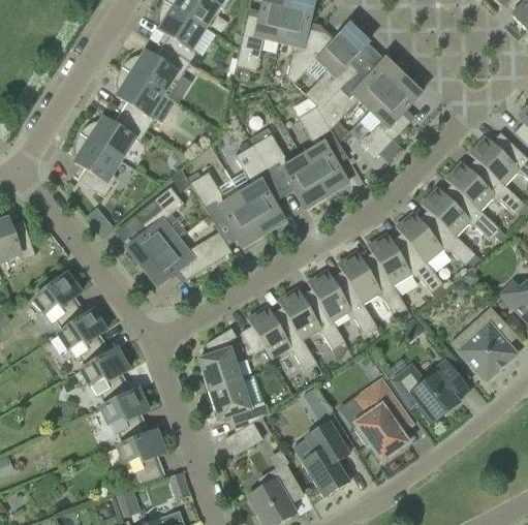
[(164,0),(163,1),(205,27),(219,5),(224,8),(229,0),(164,0)]
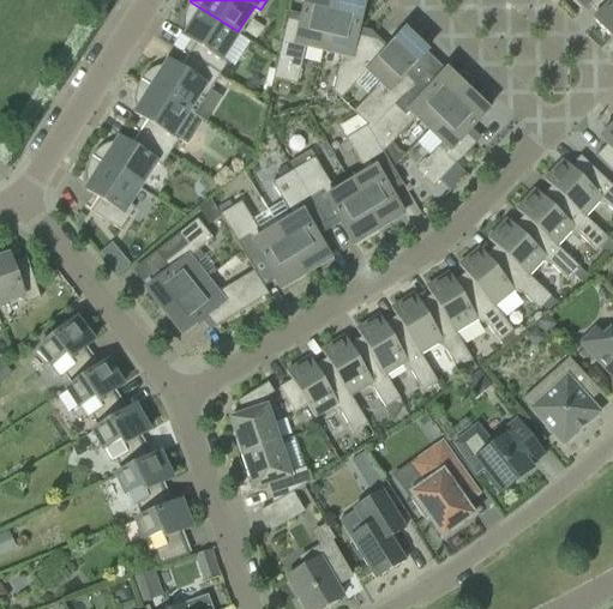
[(305,0),(301,19),(288,16),(274,77),(298,83),(307,43),(324,47),(335,0),(305,0)]
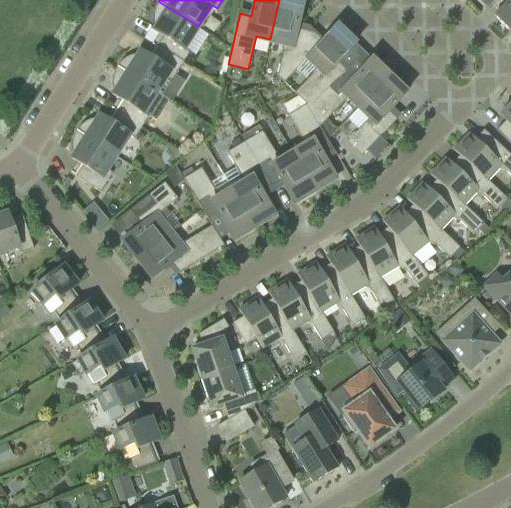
[(284,80),(307,56),(324,38),(315,30),(315,31),(298,27),(304,1),(299,0),(279,0),(270,39),(285,43),(277,74),(284,80)]
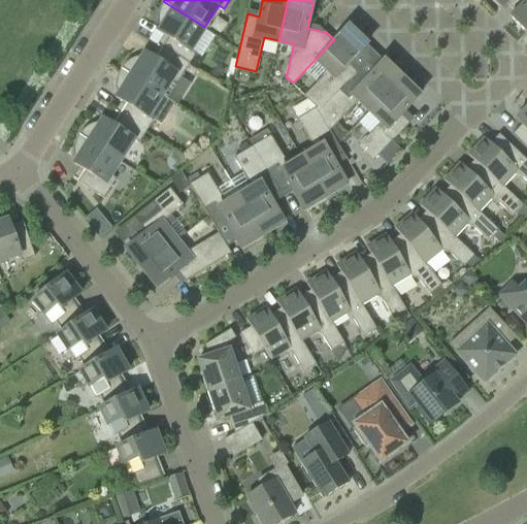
[(508,0),(507,1),(516,9),(509,15),(526,31),(526,0),(508,0)]
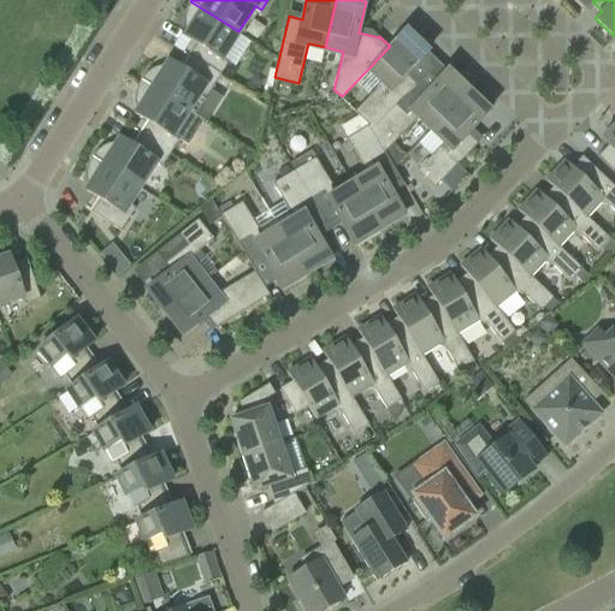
[(223,55),(238,31),(190,1),(189,5),(187,9),(187,11),(185,15),(185,18),(185,22),(187,25),(189,28),(185,34),(196,41),(189,53),(220,73),(229,60),(223,55)]
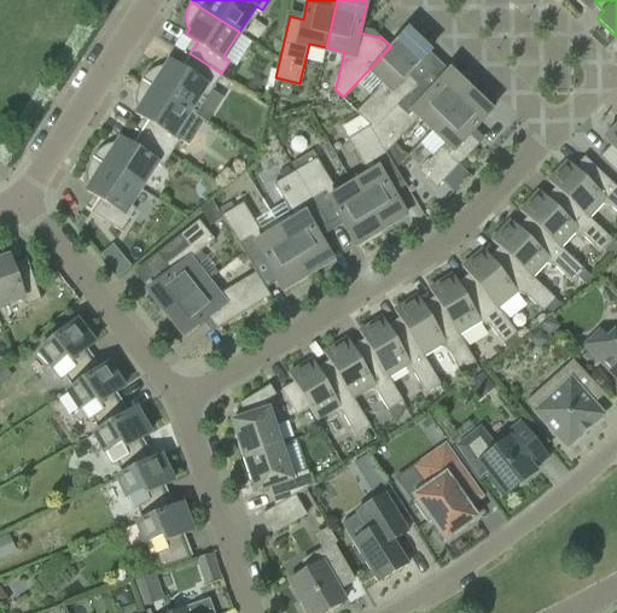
[(360,114),(371,124),(373,129),(423,76),(413,66),(430,50),(408,29),(391,46),(371,68),(384,80),(356,110),(360,114)]
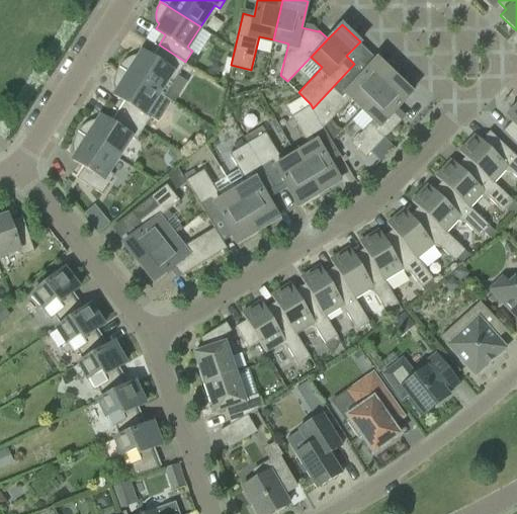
[(173,81),(185,62),(159,45),(152,56),(143,50),(139,55),(136,54),(126,58),(118,66),(160,91),(168,77),(173,81)]
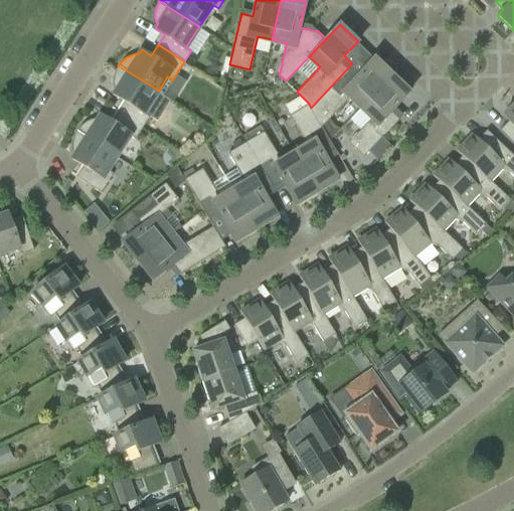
[(352,63),(311,108),(322,125),(330,139),(339,128),(329,118),(350,96),(361,106),(392,73),(374,57),(361,71),(352,63)]
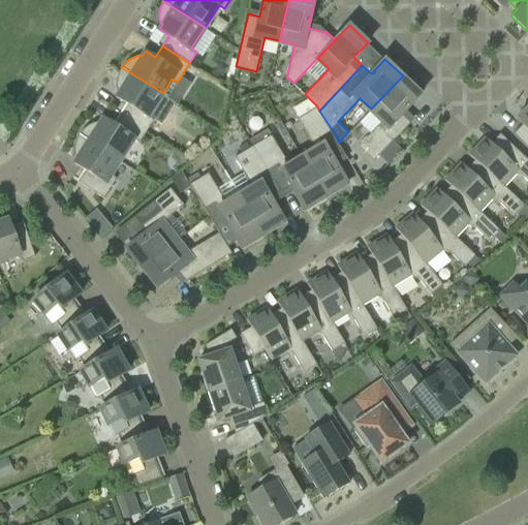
[(126,102),(120,112),(147,129),(154,119),(148,115),(162,93),(163,93),(121,67),(118,76),(118,88),(120,90),(117,96),(126,102)]
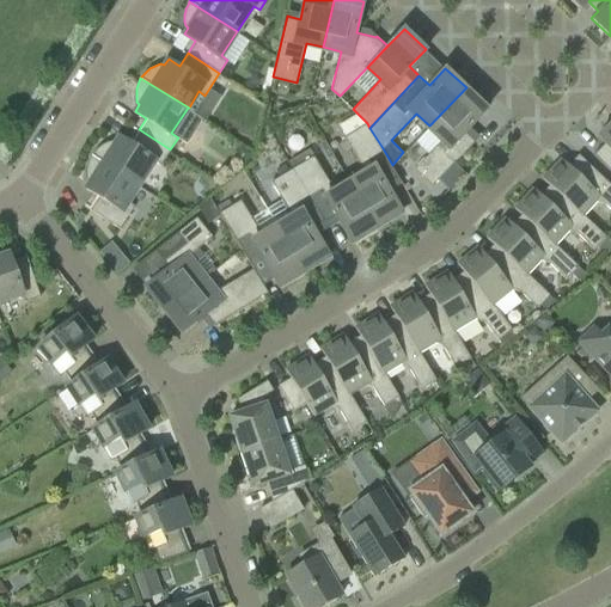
[(487,108),(466,87),(429,126),(443,139),(414,167),(432,184),(475,140),(465,130),(487,108)]
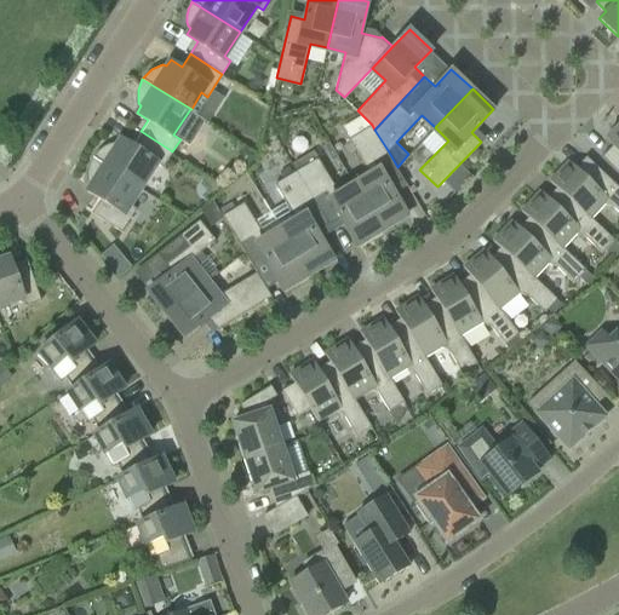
[(371,173),(355,182),(383,228),(407,213),(390,185),(403,177),(397,167),(388,150),(374,130),(372,125),(361,114),(344,125),(351,136),(349,138),(371,173)]
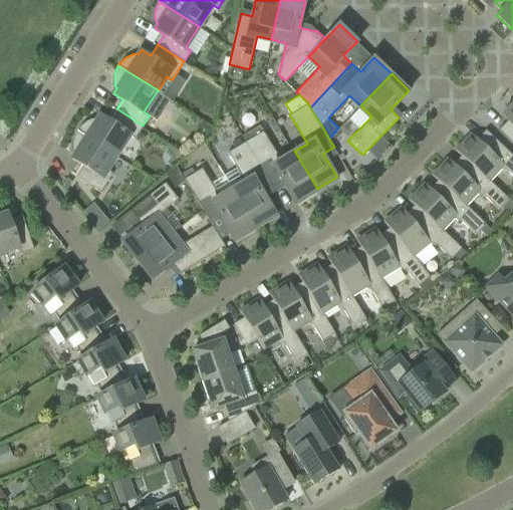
[(512,101),(506,109),(502,113),(508,119),(499,129),(512,142),(512,101)]
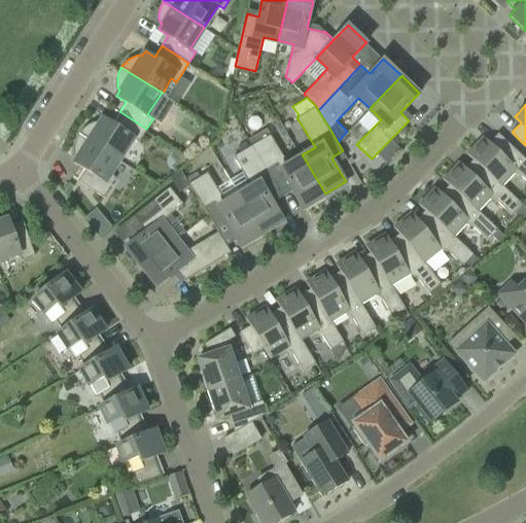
[(139,140),(146,129),(119,111),(112,123),(103,116),(99,121),(96,120),(94,120),(92,121),(89,123),(86,125),(84,126),(82,128),(80,130),(79,132),(120,159),(134,137),(139,140)]
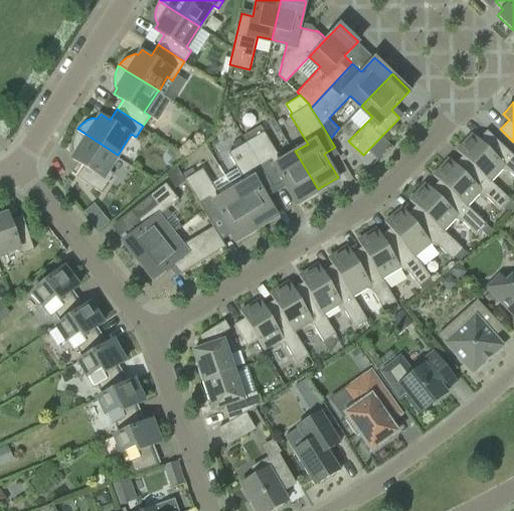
[(203,120),(196,131),(206,138),(213,127),(203,120)]
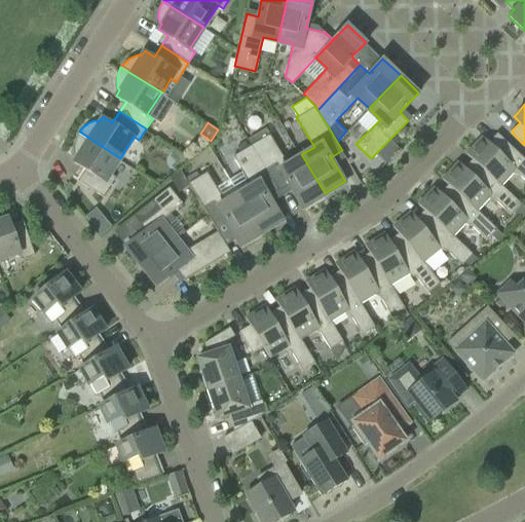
[(249,137),(253,143),(270,133),(266,125),(249,137)]
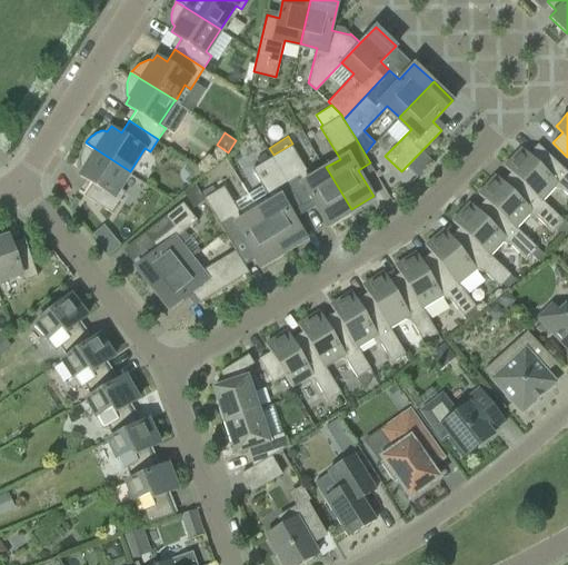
[(505,165),(511,170),(542,200),(544,199),(558,184),(567,192),(567,170),(538,141),(525,157),(518,150),(505,165)]
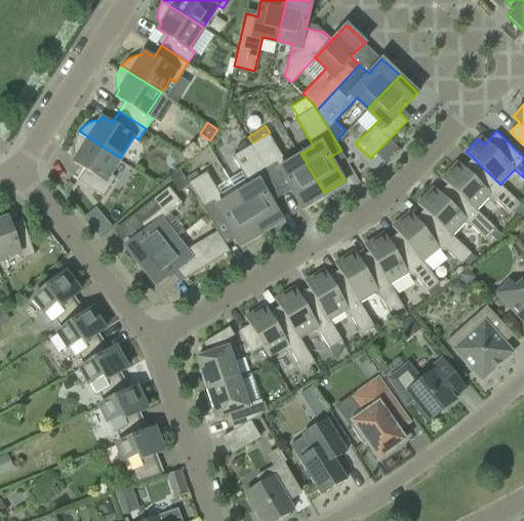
[(73,175),(104,195),(116,174),(111,171),(120,158),(79,131),(77,134),(76,136),(75,139),(75,143),(74,145),(74,148),(74,150),(75,153),(78,155),(74,161),(83,167),(77,176),(73,174),(73,175)]
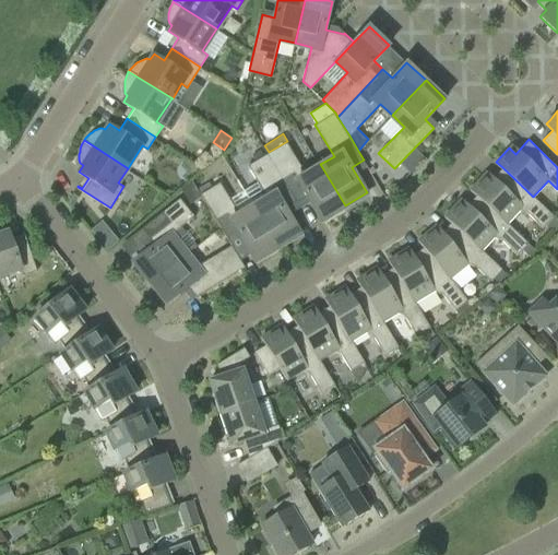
[(345,205),(320,164),(306,173),(287,141),(269,152),(268,153),(296,201),(307,195),(322,219),(345,205)]
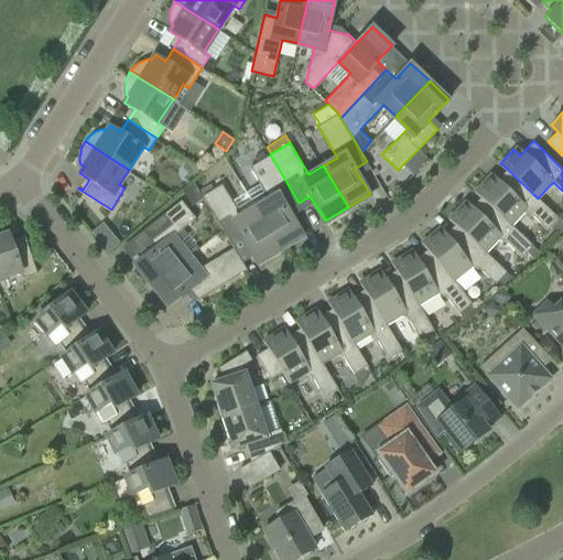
[(267,155),(262,150),(255,154),(258,161),(267,155)]
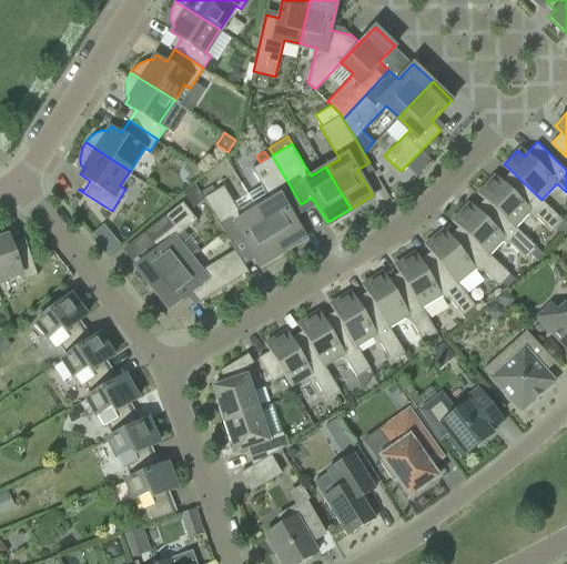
[(272,200),(257,208),(283,250),(305,235),(291,211),(301,204),(272,155),(252,168),(272,200)]
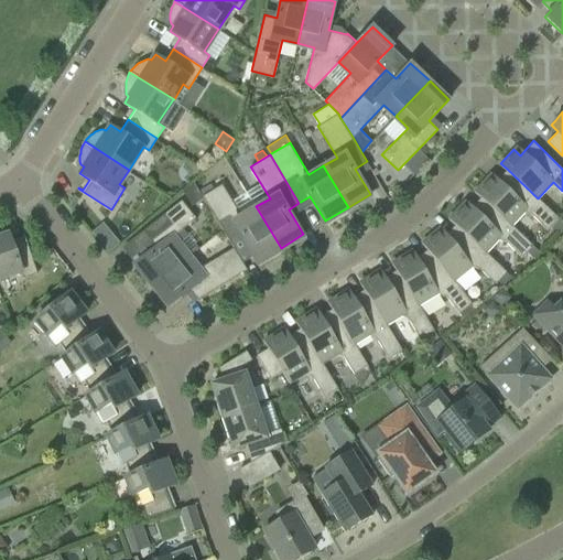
[(549,228),(552,225),(559,218),(559,217),(539,197),(538,198),(507,169),(494,182),(488,176),(475,190),(480,196),(512,225),(528,208),(549,228)]
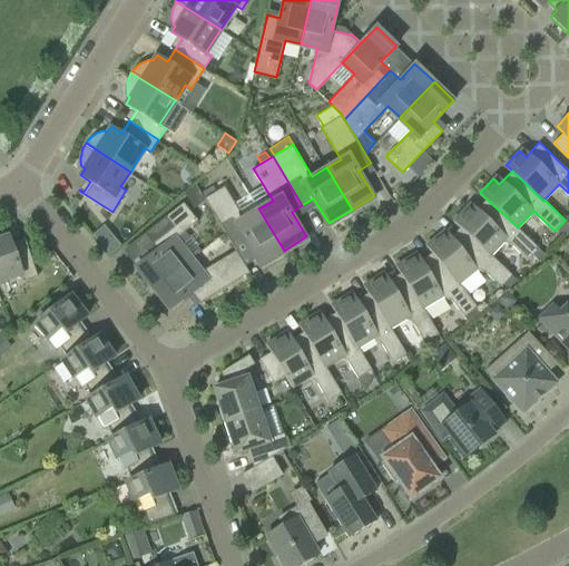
[(195,206),(206,199),(205,197),(200,191),(196,183),(185,189),(195,206)]
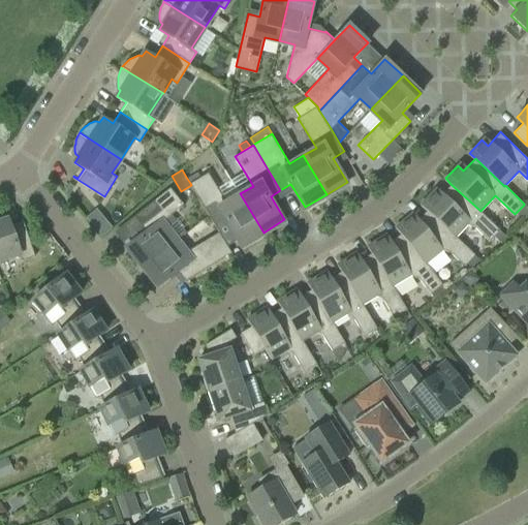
[(186,177),(190,183),(202,176),(197,170),(186,177)]
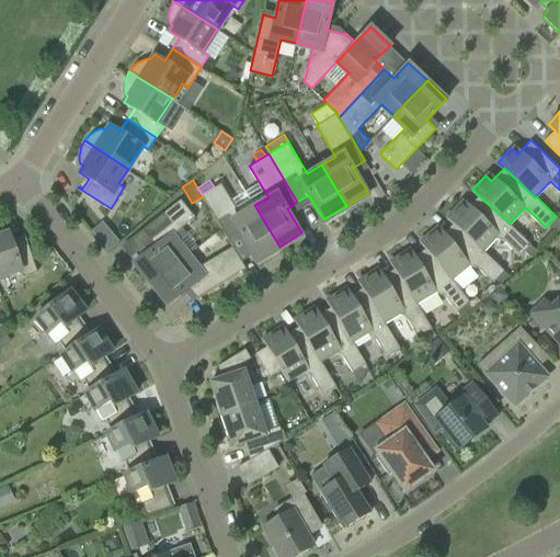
[(214,186),(202,194),(203,196),(230,242),(241,236),(256,260),(280,247),(254,205),(240,214),(221,182),(214,186)]
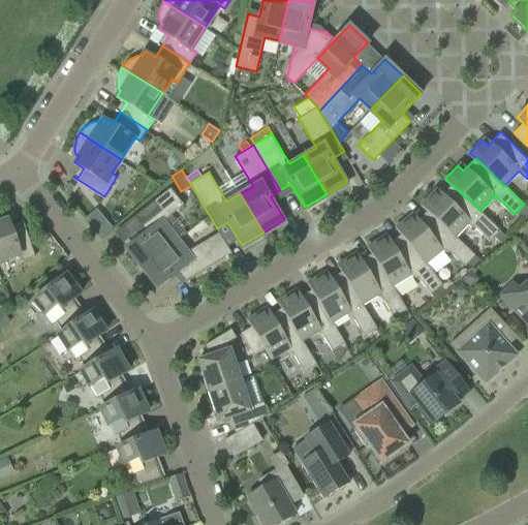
[(236,179),(220,186),(226,198),(242,190),(236,179)]
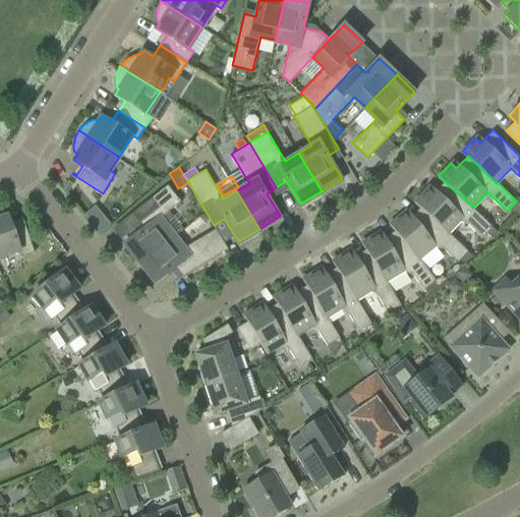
[(482,236),(493,226),(473,208),(444,181),(432,193),(426,187),(414,200),(420,206),(450,233),(450,232),(464,218),(482,236)]
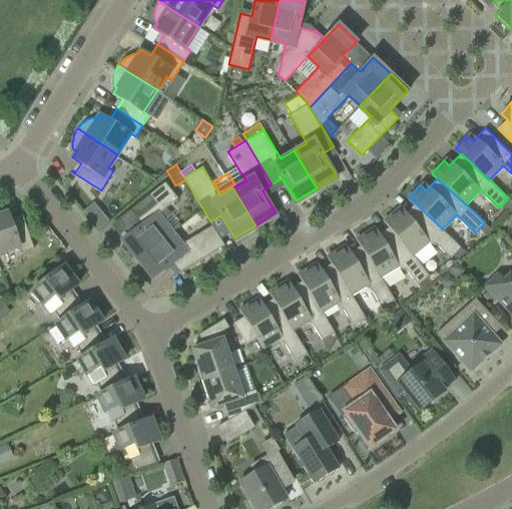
[(137,259),(172,231),(158,213),(178,197),(165,180),(130,208),(143,223),(122,240),(137,259)]
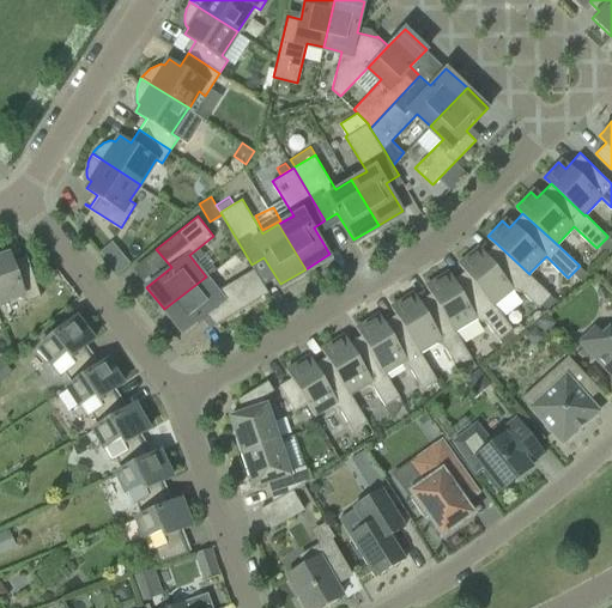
[(611,241),(607,237),(600,244),(609,251),(611,247),(611,241)]
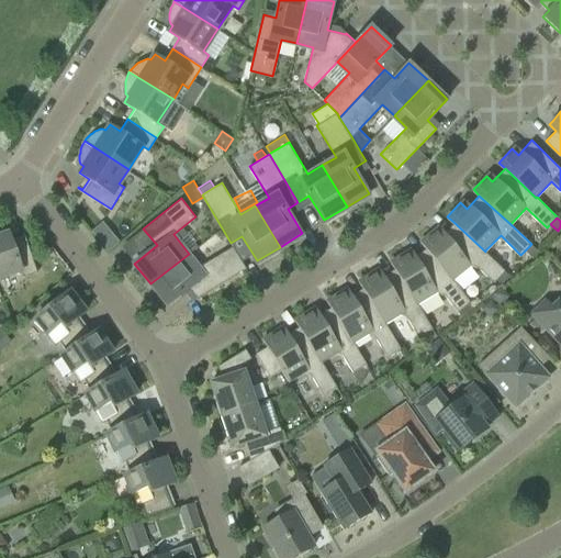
[(494,282),(497,279),(505,270),(485,250),(485,252),(453,222),(446,232),(440,235),(435,229),(421,241),(426,247),(452,280),(453,280),(474,263),(494,282)]
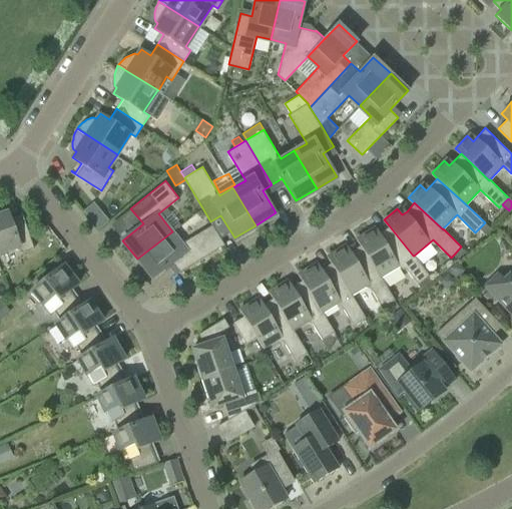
[(2,213),(1,209),(0,209),(0,251),(19,245),(21,251),(34,246),(22,212),(21,213),(23,217),(12,221),(8,211),(2,213)]
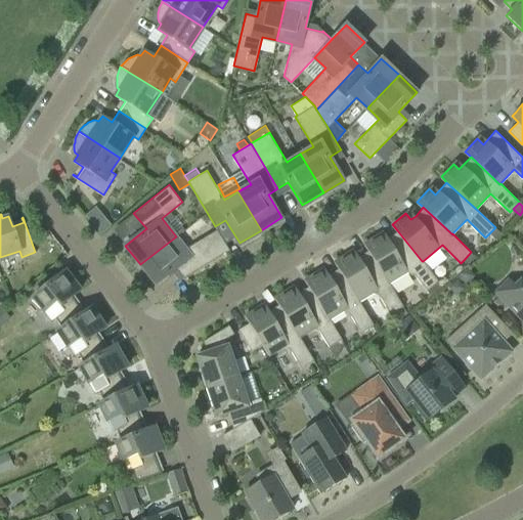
[(112,224),(103,214),(93,223),(101,232),(112,224)]
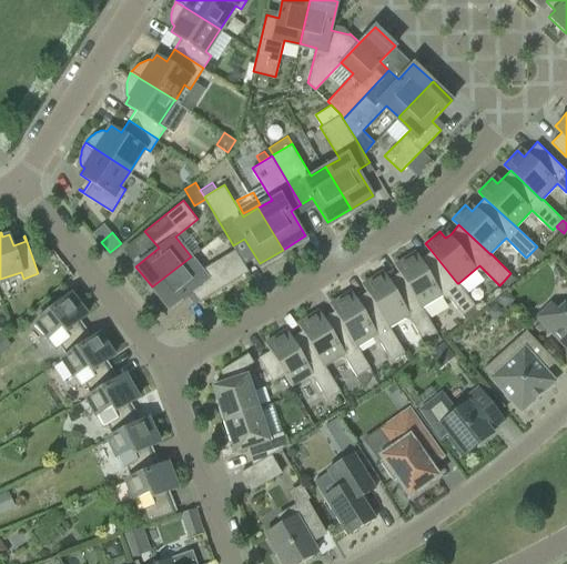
[(546,255),(537,247),(532,252),(539,260),(546,255)]
